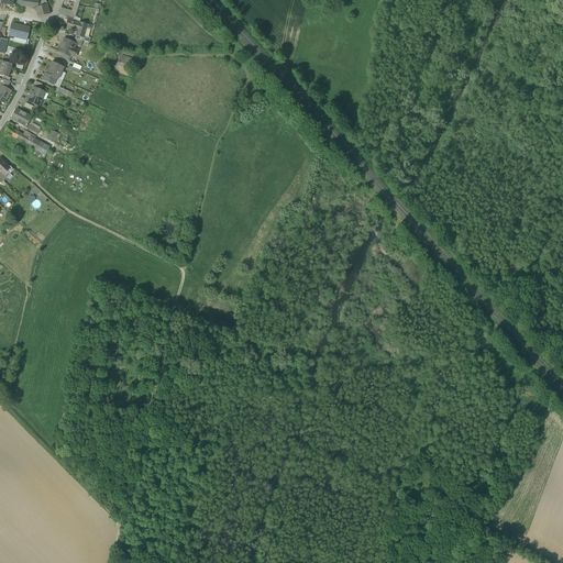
[(35,8),(37,17),(50,14),(47,4),(37,7),(35,8)]
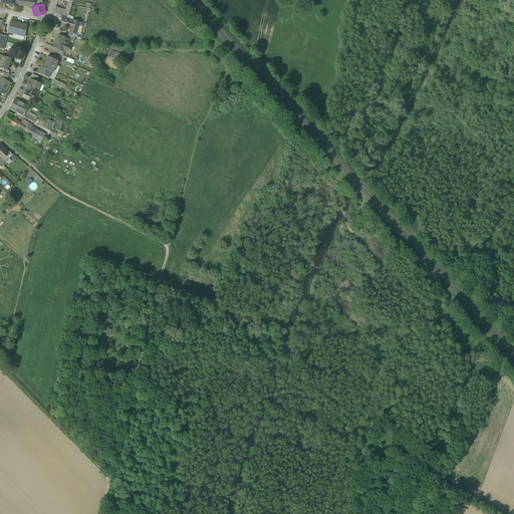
[(60,14),(64,15),(65,10),(55,7),(53,12),(60,14)]
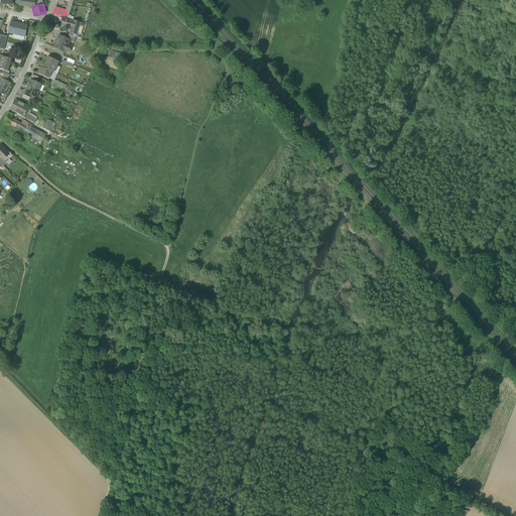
[(72,24),(71,26),(70,32),(77,34),(78,28),(79,26),(80,23),(73,21),(68,19),(67,19),(62,18),(60,25),(69,28),(70,24),(72,24)]
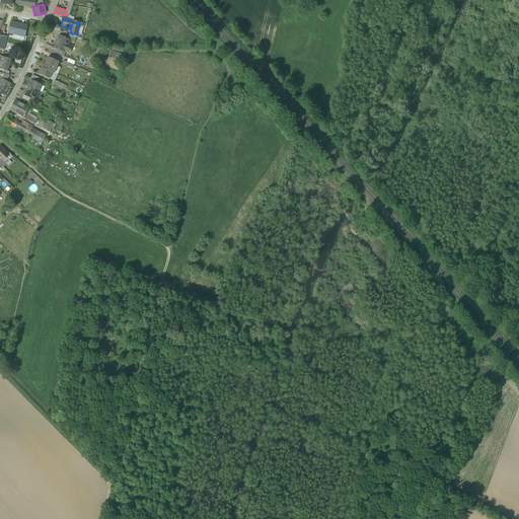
[(8,32),(24,36),(27,26),(11,22),(8,32)]
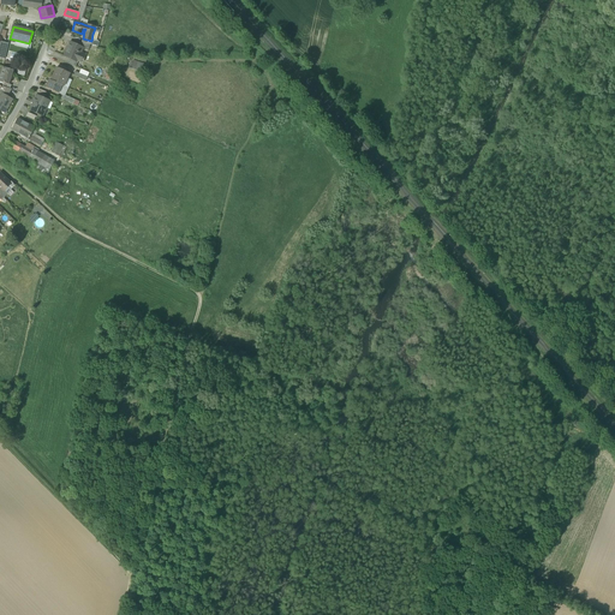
[(71,58),(77,60),(81,53),(78,53),(81,47),(83,48),(79,46),(71,42),(64,57),(70,59),(71,59),(71,58)]
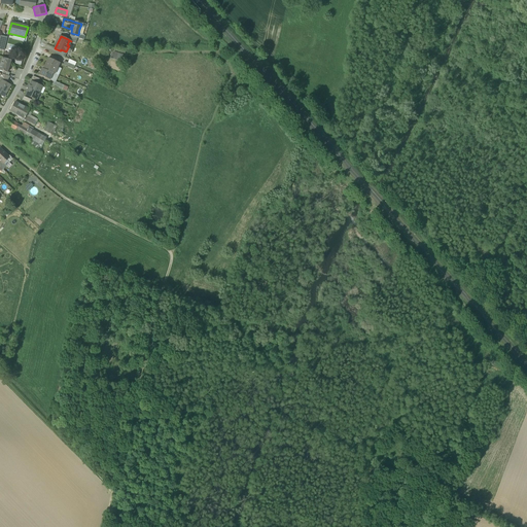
[(58,55),(65,58),(67,53),(66,53),(66,51),(61,49),(61,50),(60,50),(58,55)]
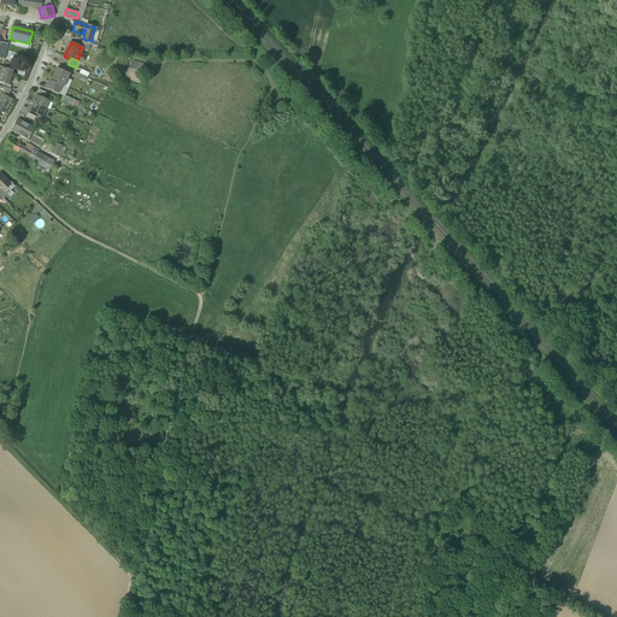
[(142,72),(145,65),(134,62),(131,69),(142,72)]
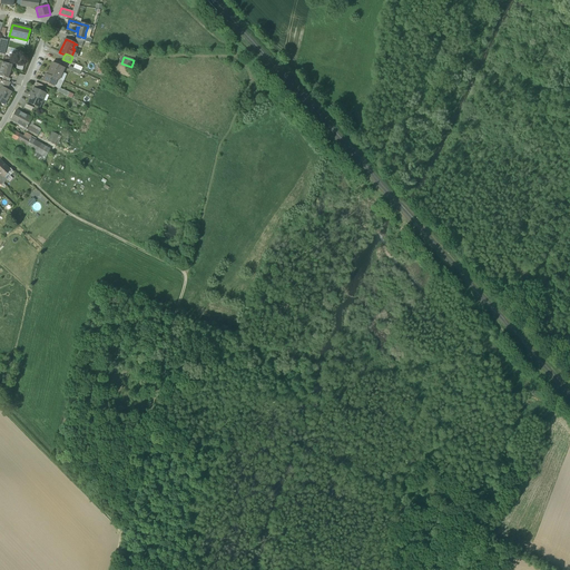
[(0,76),(3,77),(8,79),(8,78),(10,71),(11,68),(12,66),(11,65),(6,64),(3,62),(0,71),(0,76)]
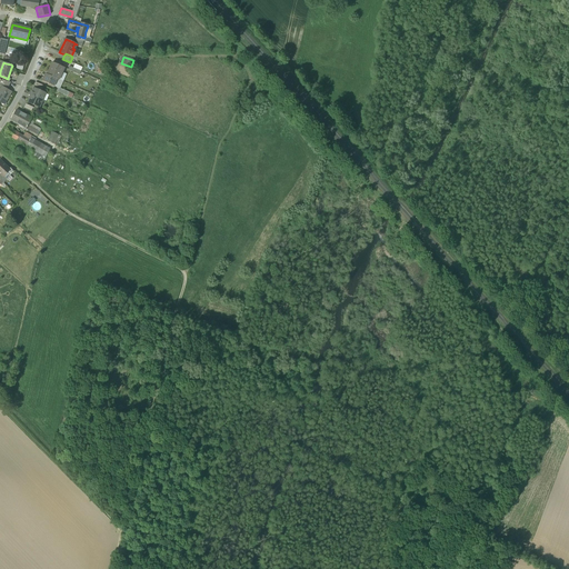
[(52,62),(47,75),(58,79),(60,72),(62,73),(65,68),(52,62)]
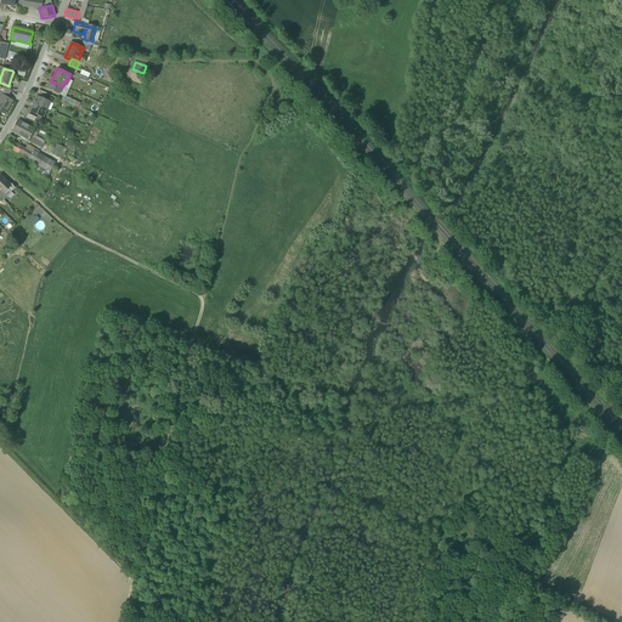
[(62,86),(63,86),(51,82),(50,80),(46,89),(58,95),(62,86)]
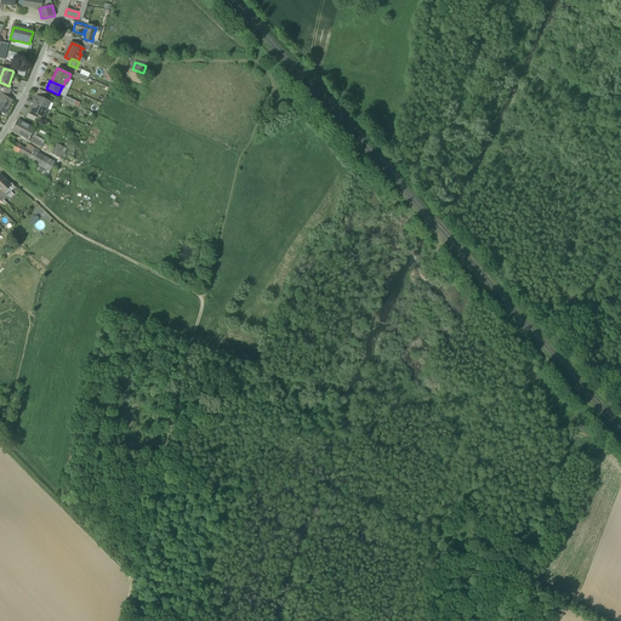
[(3,95),(10,98),(15,91),(10,90),(11,86),(9,85),(9,86),(4,84),(3,87),(6,89),(3,95)]
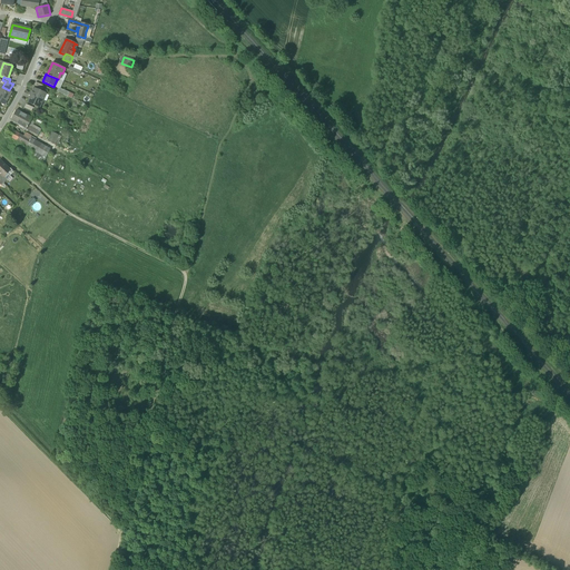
[(0,90),(0,102),(1,100),(6,102),(11,92),(9,90),(2,87),(0,90)]
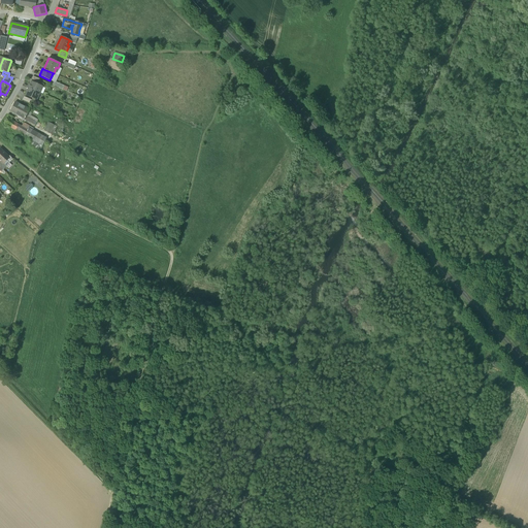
[(31,81),(28,89),(40,94),(42,87),(31,81)]
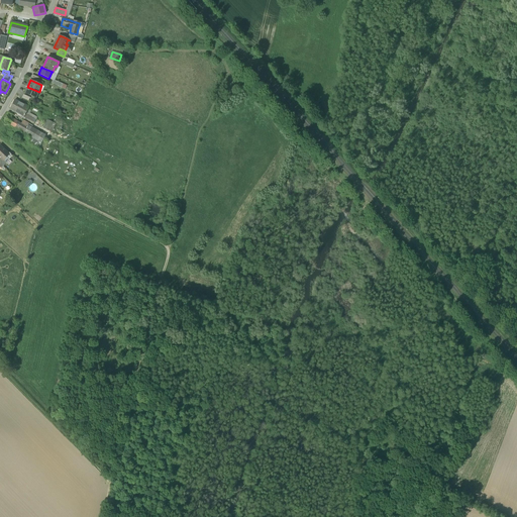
[(50,83),(62,88),(63,84),(53,80),(50,83)]
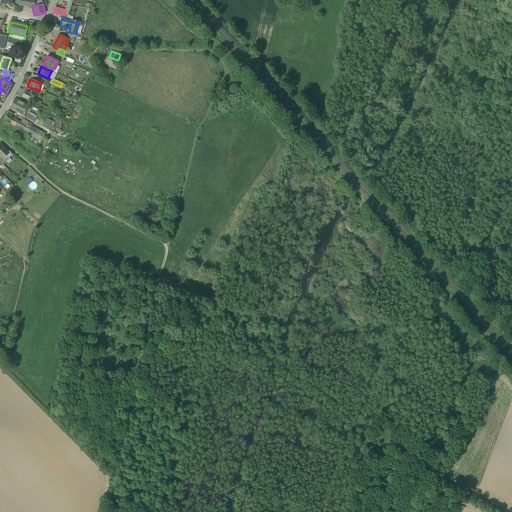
[(36,97),(39,91),(27,86),(25,92),(36,97)]
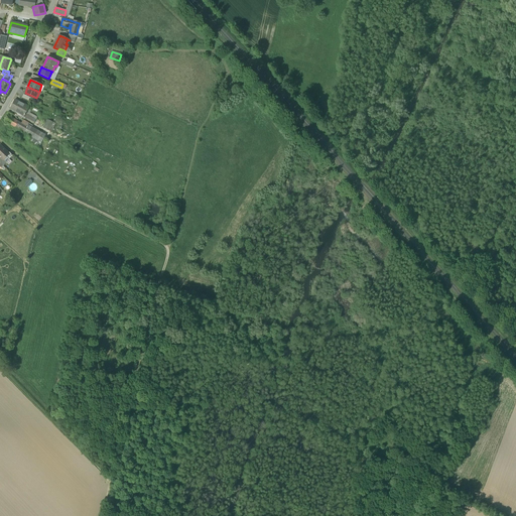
[(23,117),(25,114),(29,107),(14,100),(10,109),(23,117)]
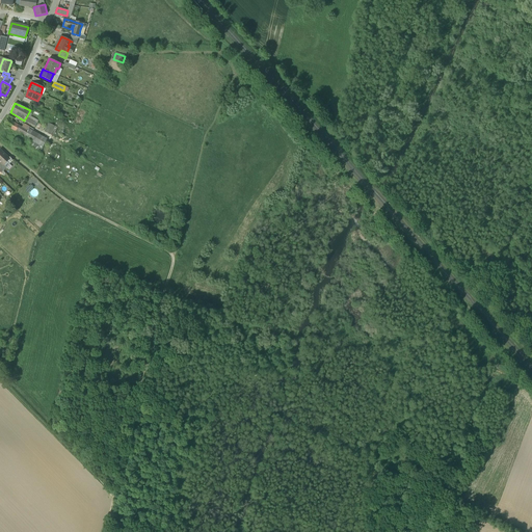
[(29,129),(26,126),(24,129),(22,128),(11,121),(14,118),(9,115),(7,118),(4,124),(21,134),(25,136),(29,129)]
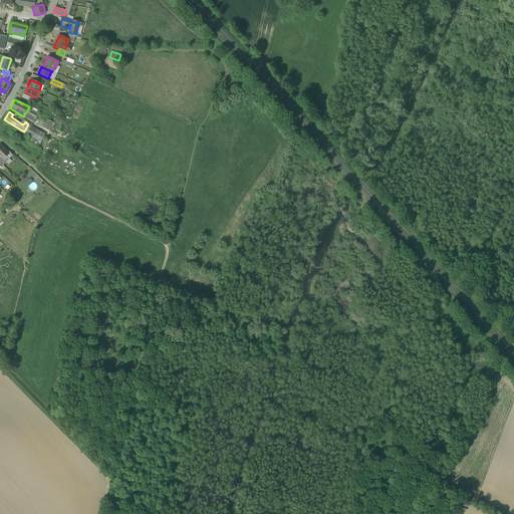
[(44,129),(48,131),(53,122),(49,120),(44,129)]
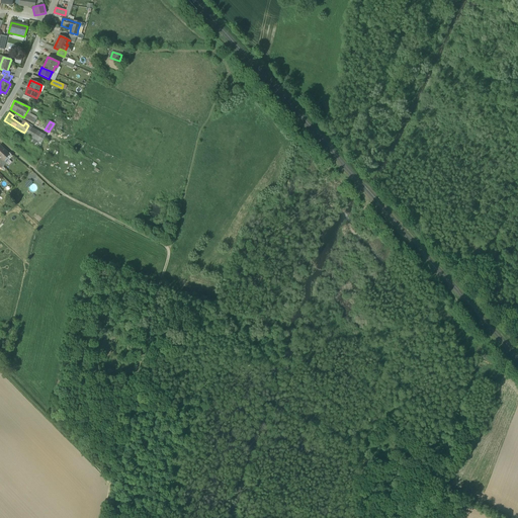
[(46,137),(31,127),(28,125),(24,133),(23,133),(41,144),(46,137)]
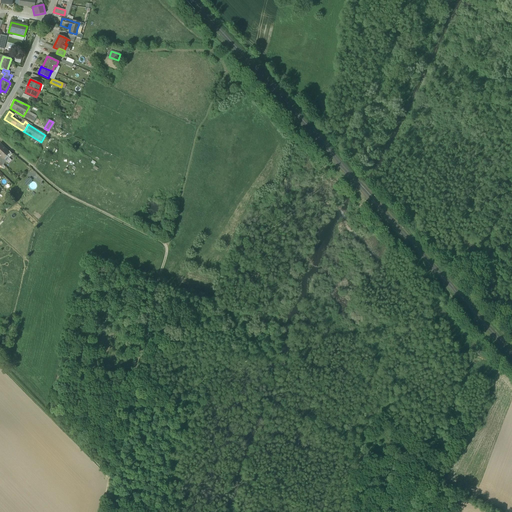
[(0,156),(3,159),(3,158),(6,155),(9,158),(12,154),(9,151),(8,152),(0,143),(0,156)]
